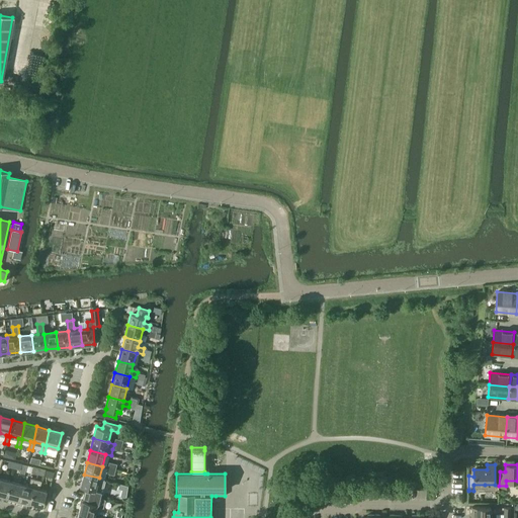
[(99,478),(84,475),(81,487),(86,488),(85,494),(100,498),(104,480),(99,478)]
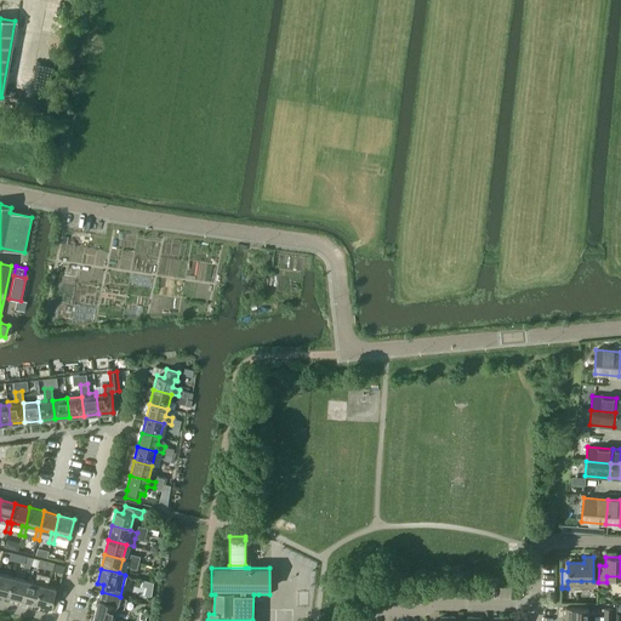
[(35,584),(27,581),(22,599),(36,603),(44,574),(38,573),(35,584)]
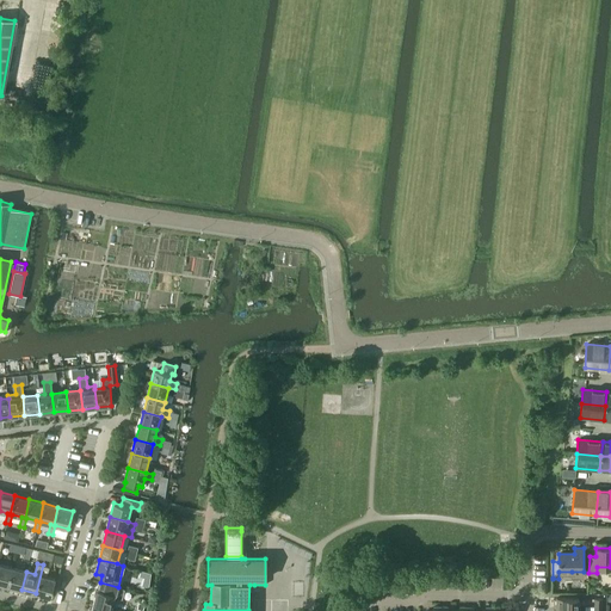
[(0,584),(7,586),(12,568),(0,565),(0,584)]
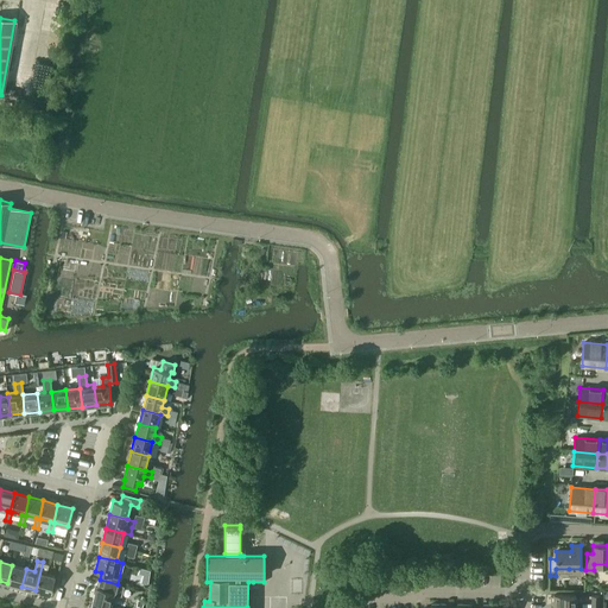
[(43,562),(36,590),(50,594),(55,576),(46,574),(49,564),(43,562)]
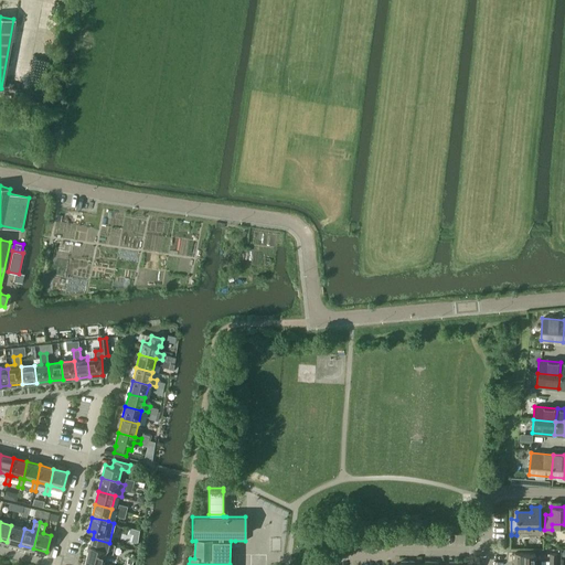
[(7,542),(20,545),(24,529),(11,525),(7,542)]
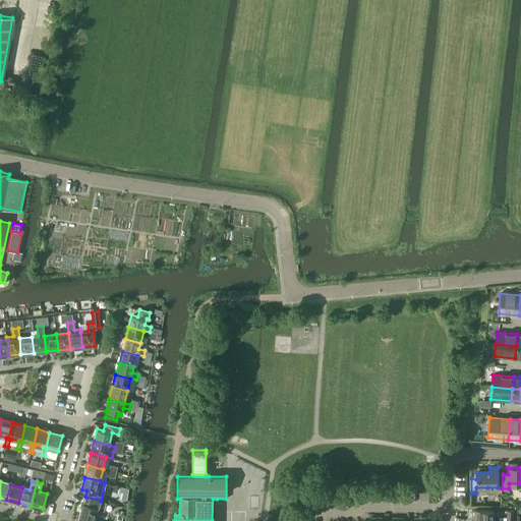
[(101,501),(85,497),(83,503),(82,503),(79,515),(94,519),(97,520),(99,512),(104,510),(106,502),(103,501),(101,501)]
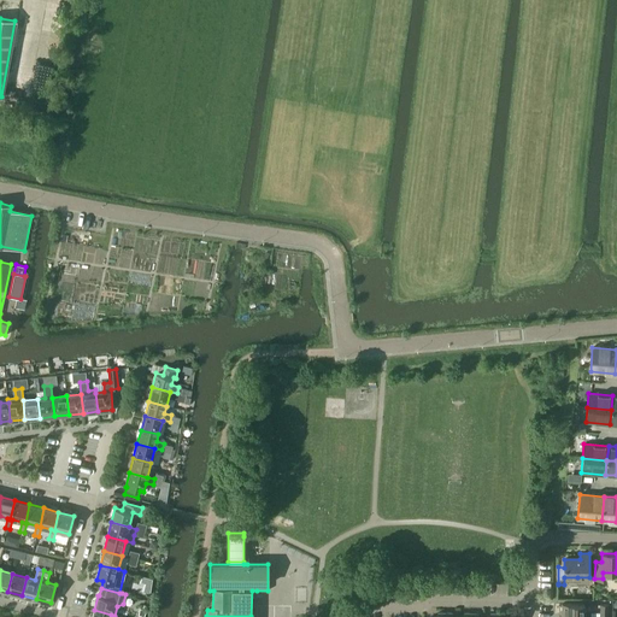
[(562,616),(585,616),(585,604),(562,604),(562,616)]
